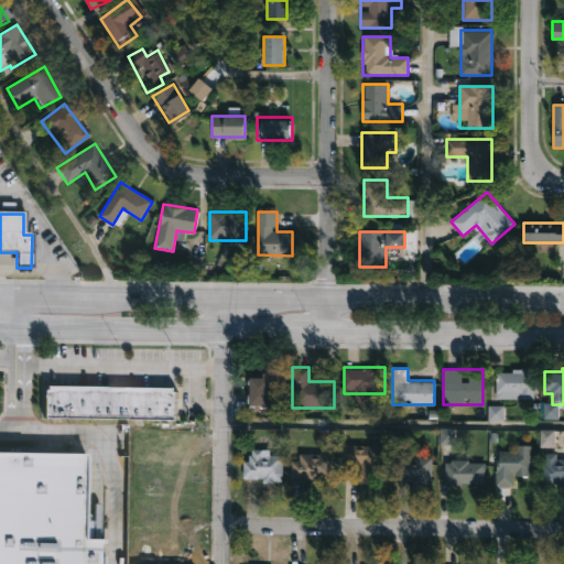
[(533,398),(496,398),(496,369),(533,369),(533,398)]
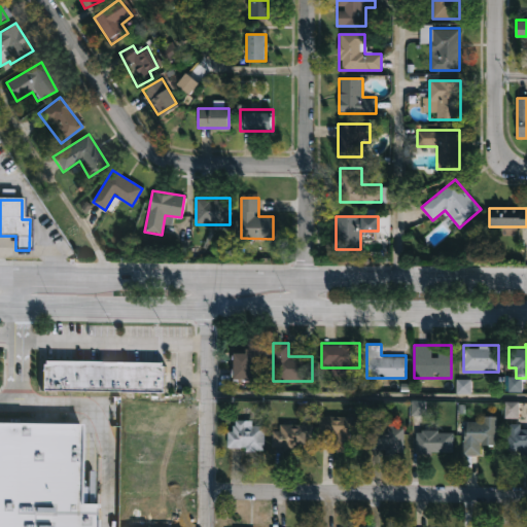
[(233,380),(233,349),(259,349),(259,380),(233,380)]
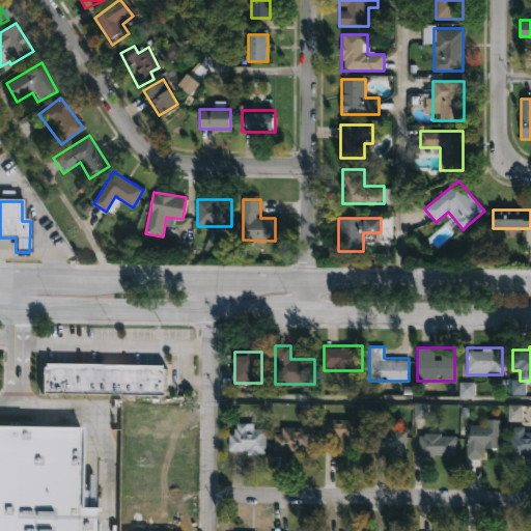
[(39,395),(166,397),(166,367),(40,366),(39,395)]
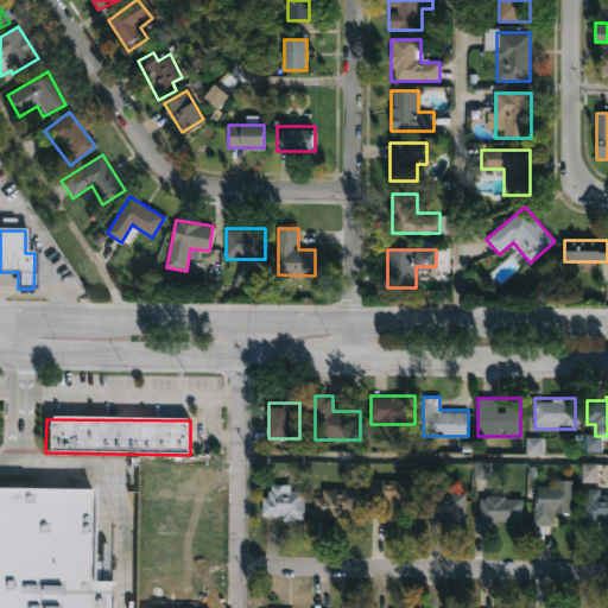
[(572,480),(571,521),(534,521),(536,485),(556,485),(556,479),(572,480)]
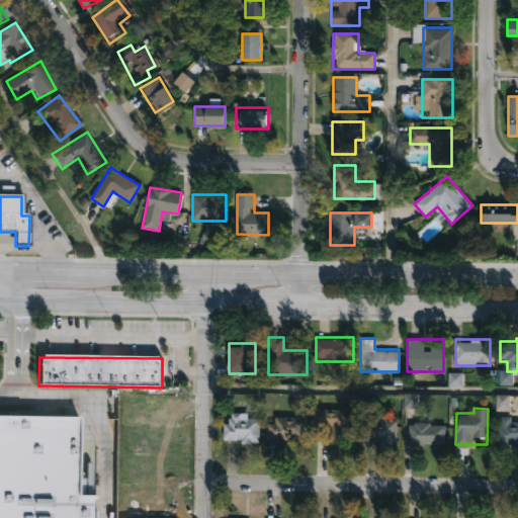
[(314,426),(314,409),(348,409),(348,443),(330,443),(330,426),(314,426)]
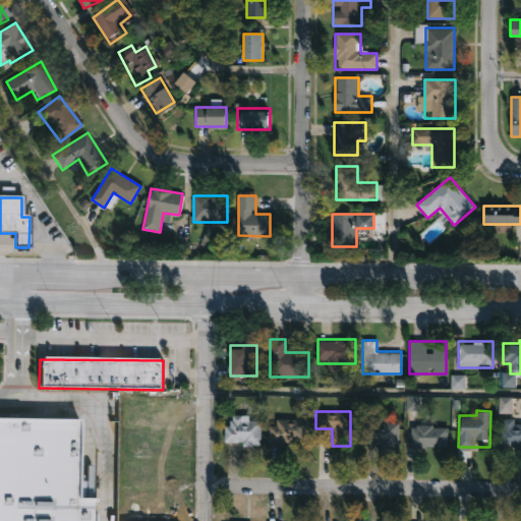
[(225,444),(225,423),(230,423),(230,416),(261,416),(261,444),(225,444)]
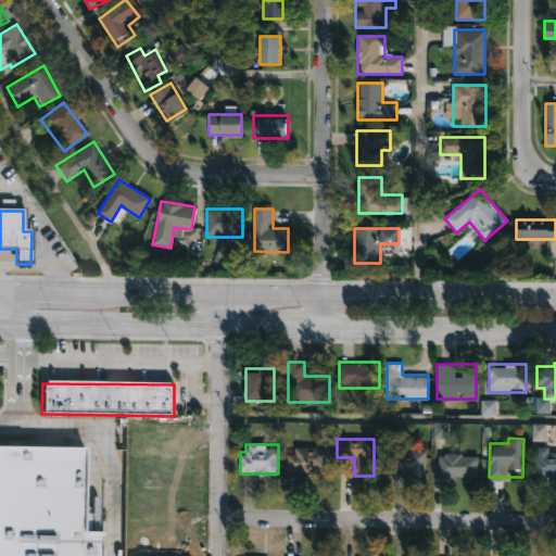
[(0,555),(0,445),(84,446),(83,533),(100,533),(100,555),(0,555)]
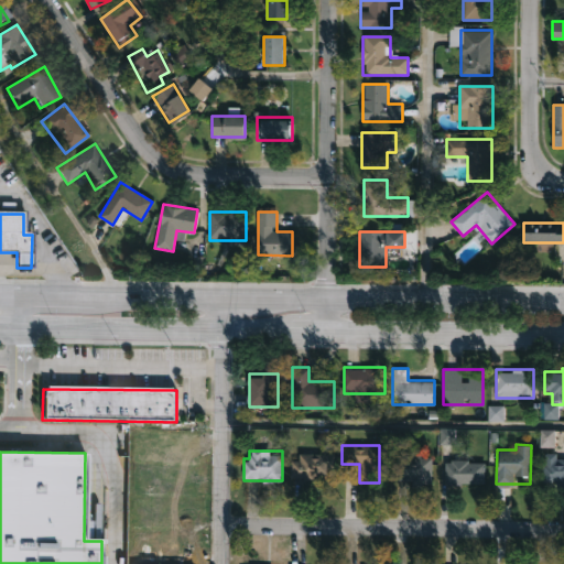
[(563,453),(563,457),(563,484),(543,484),(543,453),(563,453)]
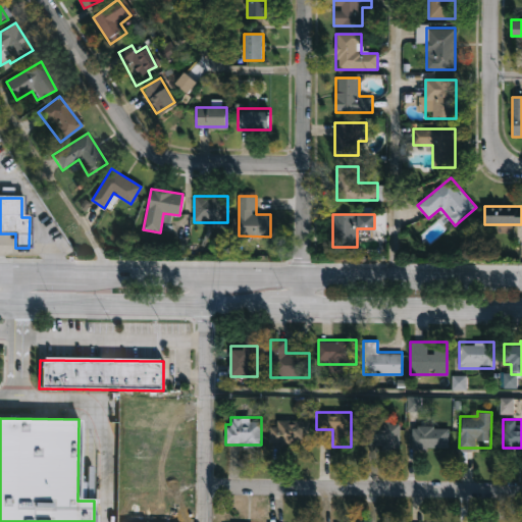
[(308,420),(308,442),(269,442),(269,420),(308,420)]
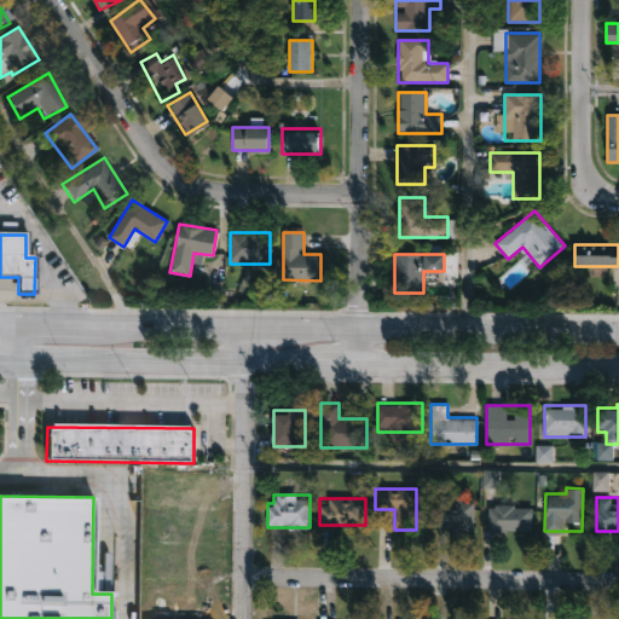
[(474,530),(433,530),(433,498),(474,498),(474,530)]
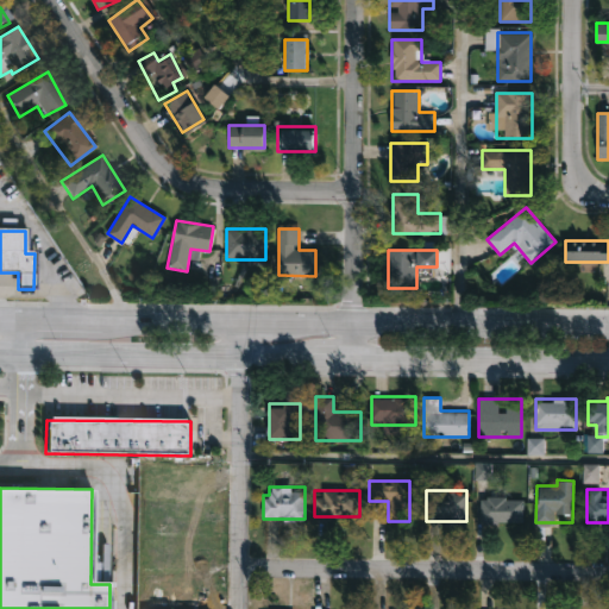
[(522,522),(479,522),(479,497),(522,497),(522,522)]
